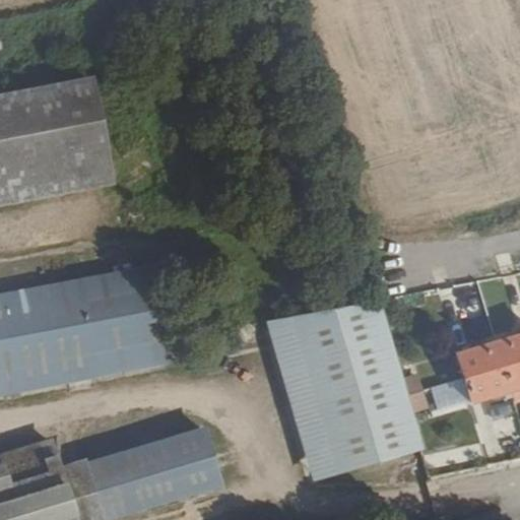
[(0,96),(0,207),(113,185),(91,79),(0,96)]
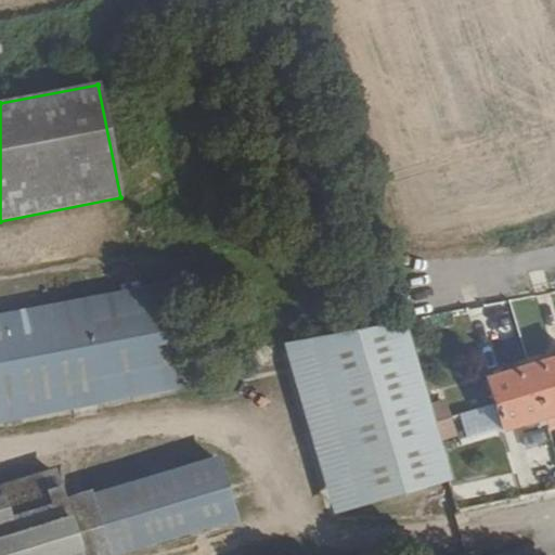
[(359,252),(359,255),(351,256),(353,265),(361,263),(361,266),(373,261),(371,249),(359,252)]
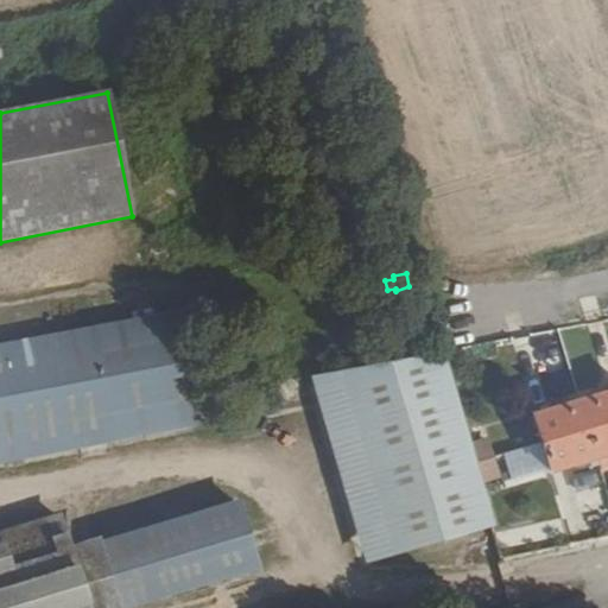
[(0,347),(0,461),(202,424),(196,398),(181,312),(152,318),(0,347)]
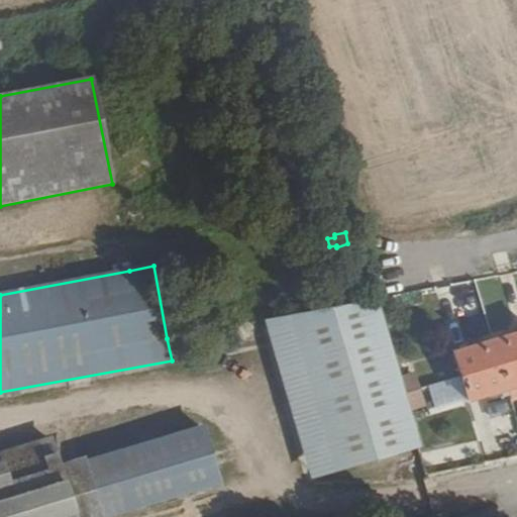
[(264,319),(309,475),(417,442),(406,404),(398,377),(375,297),(264,319)]
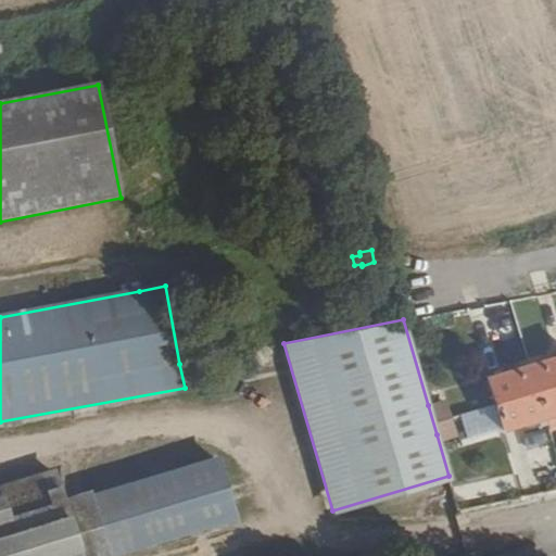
[(488,376),(504,430),(547,418),(555,415),(555,354),(530,363),(488,376)]
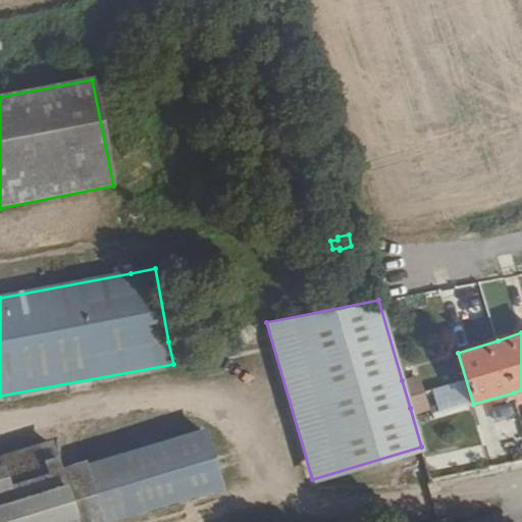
[(402,380),(410,408),(425,403),(417,375),(402,380)]
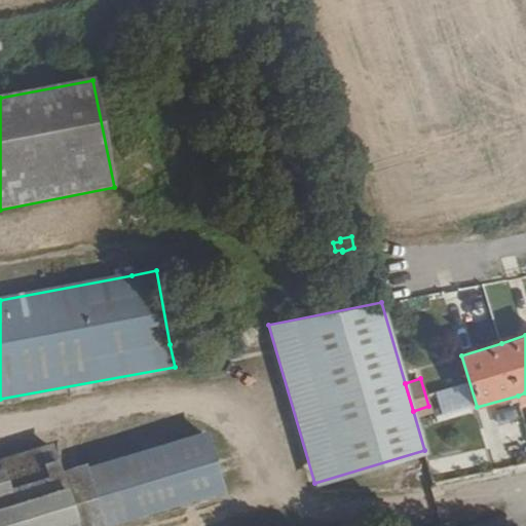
[(465,381),(434,391),(443,418),(475,408),(465,381)]
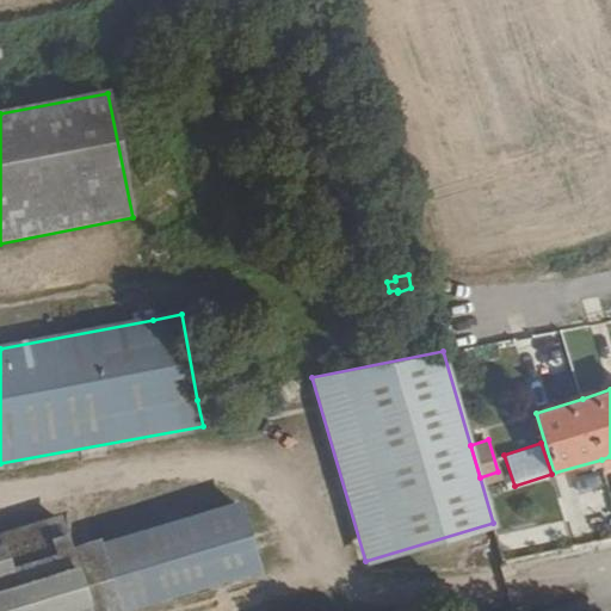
[(97,547),(116,610),(129,610),(257,572),(236,504),(97,547)]
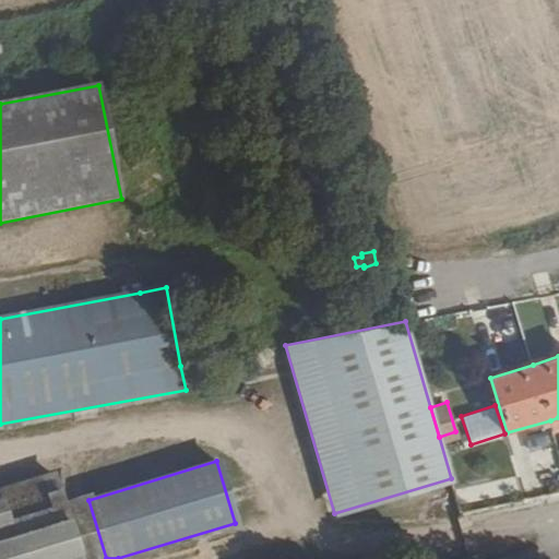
[(0,558),(103,558),(85,501),(0,527),(0,558)]
